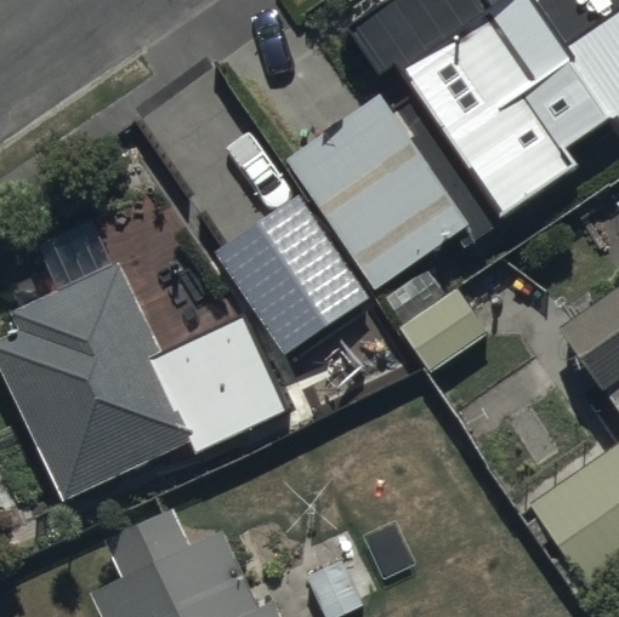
[(284,159),(305,190),(375,292),(471,227),(480,239),(509,218),(584,169),(572,150),(617,119),(618,121),(618,7),(569,41),(540,0),(504,0),(493,7),(488,0),(384,0),(346,26),(380,74),(397,62),(402,69),(416,90),(393,106),(384,91),(284,159)]
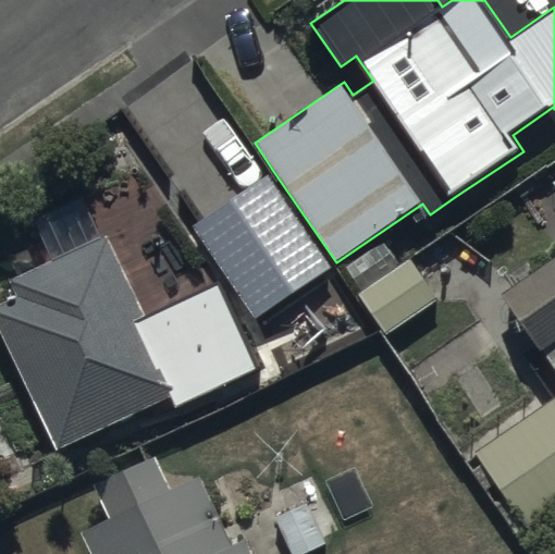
[(336,262),(273,171),(193,225),(255,318),(336,262)]
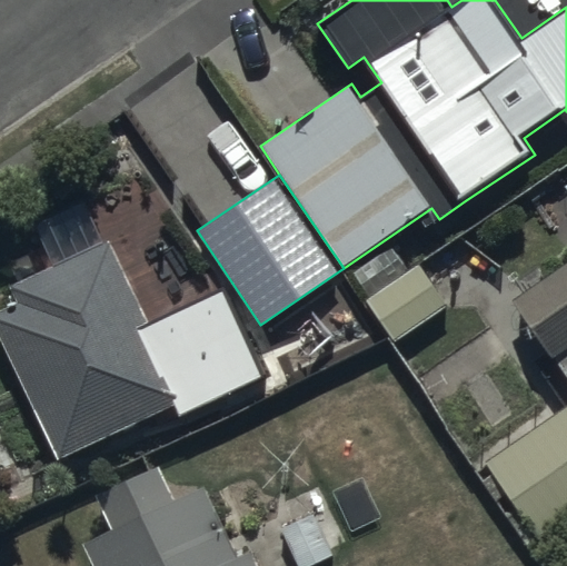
[(566,178),(556,186),(566,201),(566,178)]
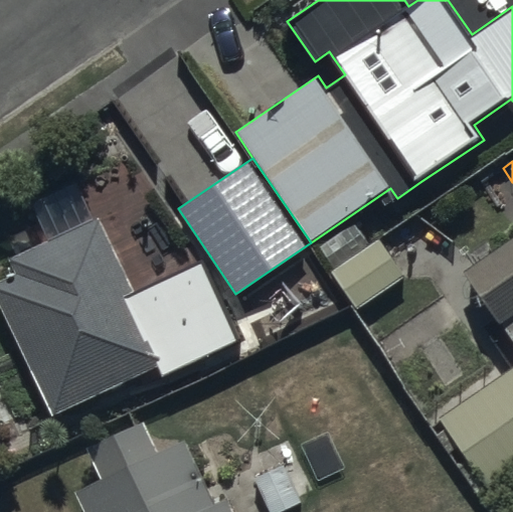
[(138,296),(102,215),(6,259),(15,278),(0,284),(0,308),(49,416),(171,361),(152,321),(162,316),(150,290),(138,296)]
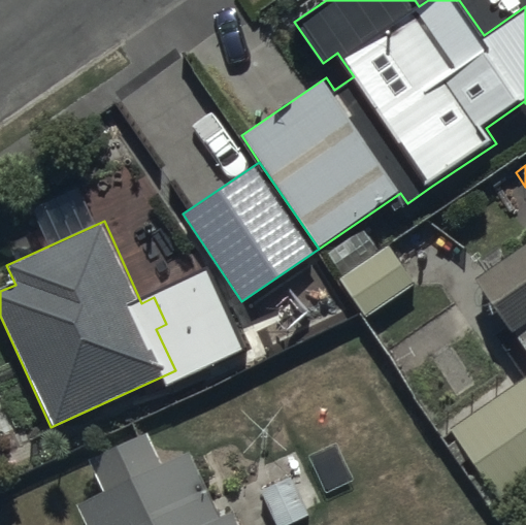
[(417,280),(389,243),(340,279),(366,316),(417,280)]
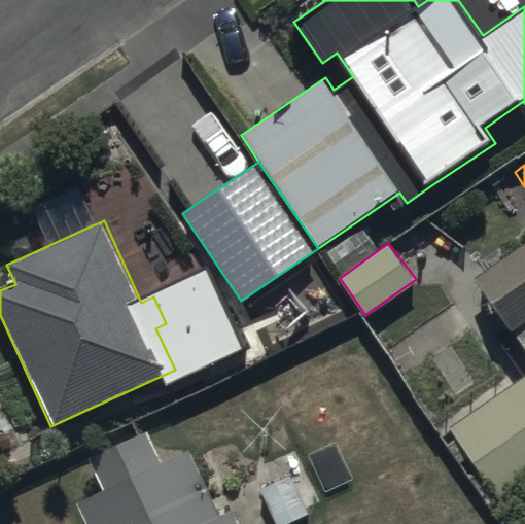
[(524,246),(479,277),(524,349),(524,246)]
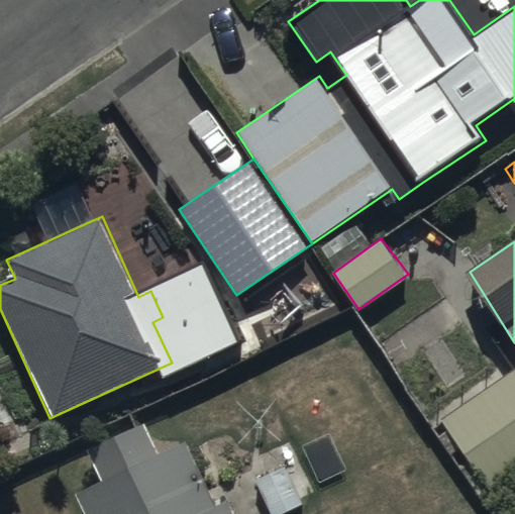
[(330,270),(270,298),(288,337),(348,308),(330,270)]
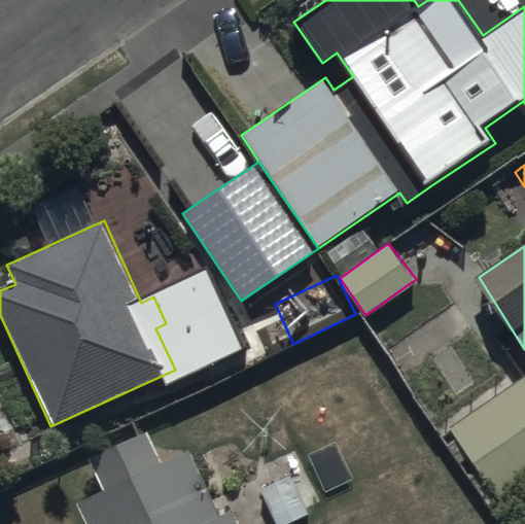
[(524,487),(524,378),(450,429),(501,503),(524,487)]
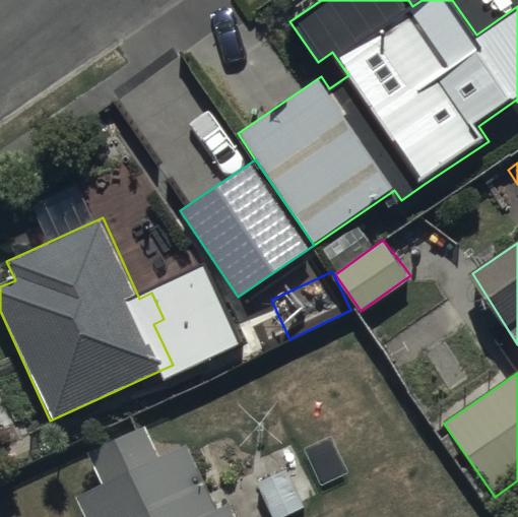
[(79,498),(88,516),(235,516),(228,502),(217,507),(189,448),(160,461),(143,426),(86,453),(103,488),(79,498)]
